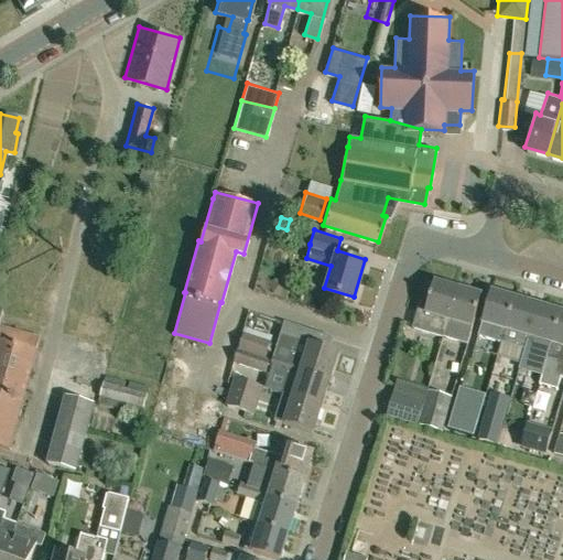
[(411,325),(442,334),(443,329),(444,329),(457,284),(433,277),(433,279),(424,277),(420,294),(428,297),(424,309),(417,307),(411,325)]
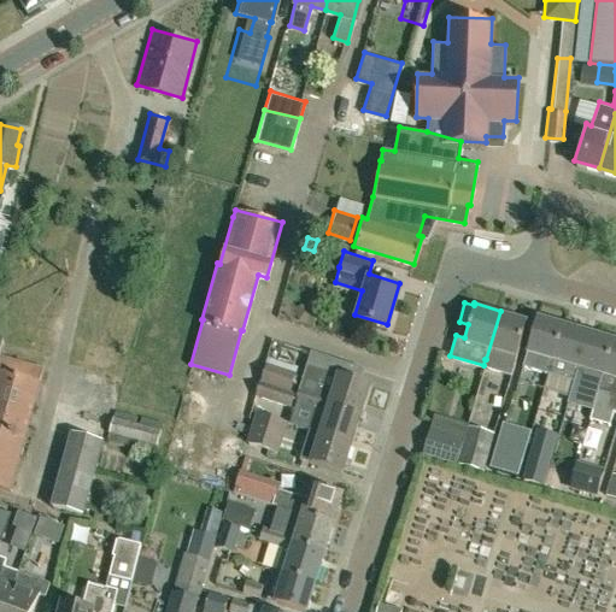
[(516,353),(526,318),(500,311),(486,359),(485,359),(484,365),(510,372),(515,353),(516,353)]
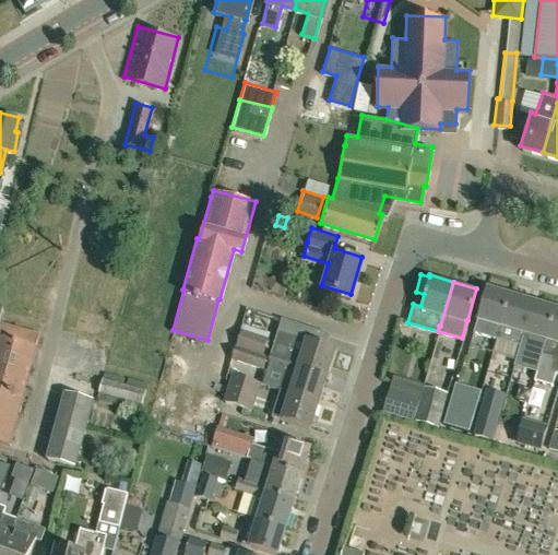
[(496,337),(509,292),(486,284),(473,329),(484,332),(483,332),(496,337)]
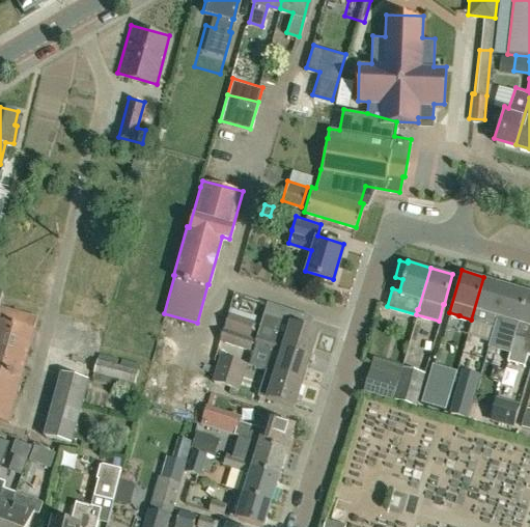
[(493,325),(505,283),(483,277),(471,320),(483,323),(493,325)]
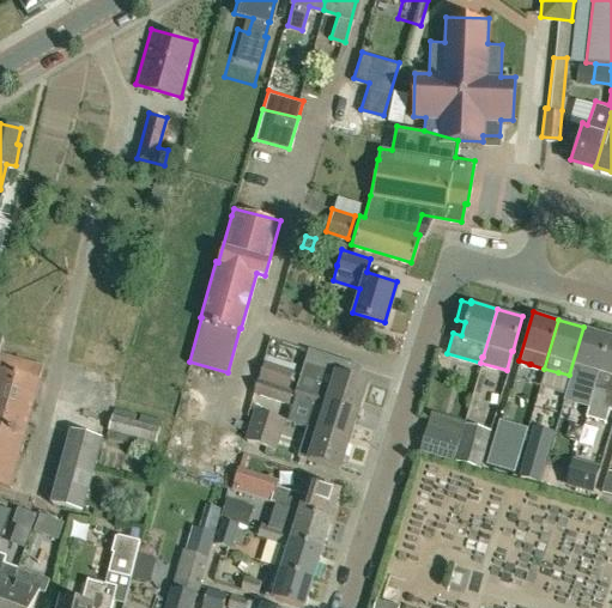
[(598,368),(609,334),(583,327),(569,375),(563,395),(564,395),(559,409),(576,413),(581,400),(576,399),(582,378),(580,378),(585,364),(598,368)]
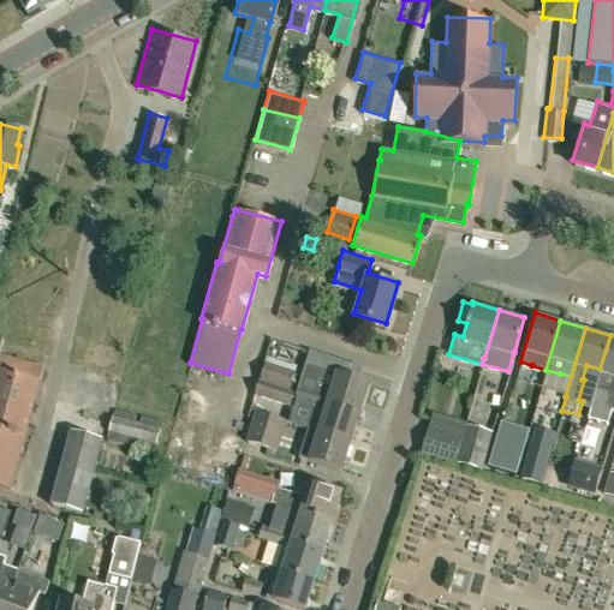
[(0,484),(9,486),(42,365),(0,353),(0,344),(3,336),(0,335),(0,484)]
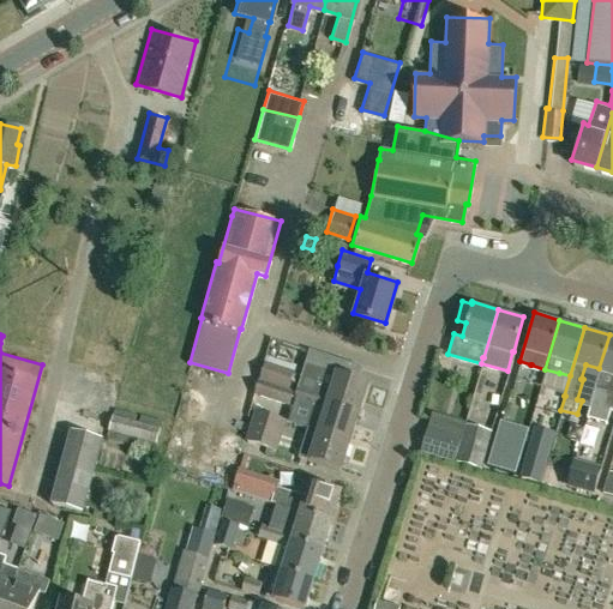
[(594,386),(589,405),(586,415),(605,421),(610,406),(612,406),(612,335),(610,335),(599,368),(594,386)]
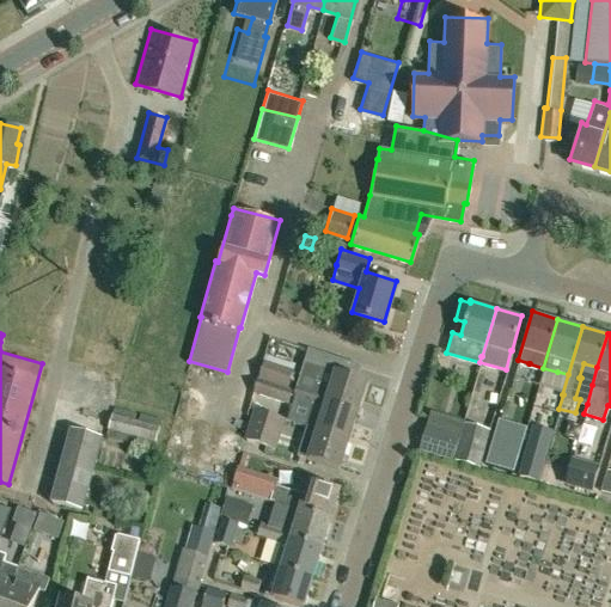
[(263,359),(257,376),(287,386),(292,368),(263,359)]
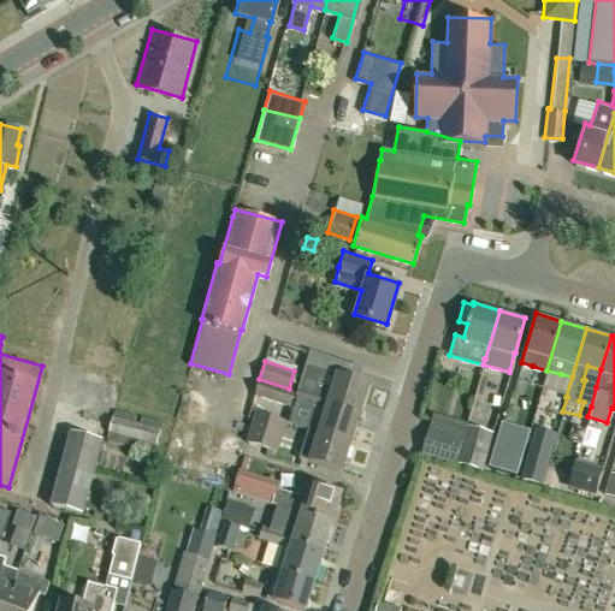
[(327,399),(359,409),(367,381),(336,372),(323,367),(315,390),(329,395),(327,399)]
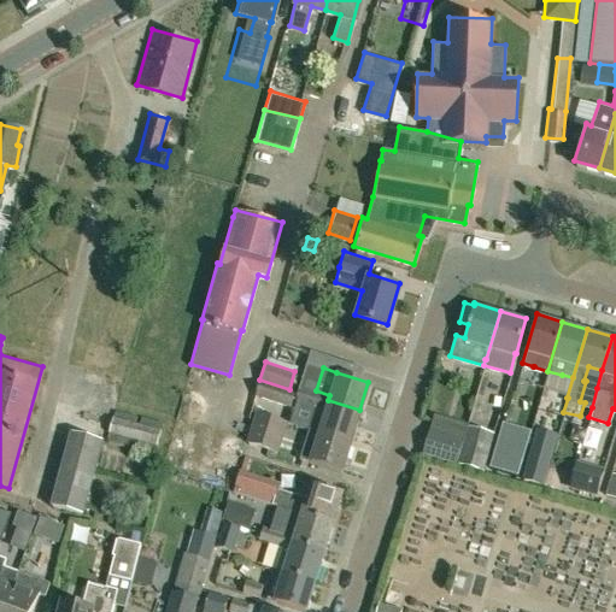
[(291,405),(294,390),(289,389),(259,380),(258,380),(254,393),(291,405)]
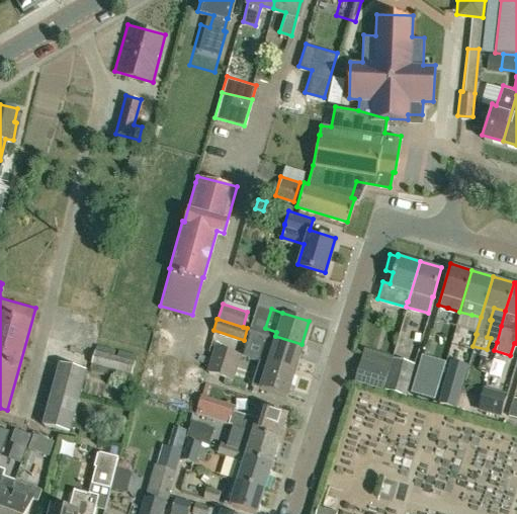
[(260,337),(263,328),(251,324),(248,333),(260,337)]
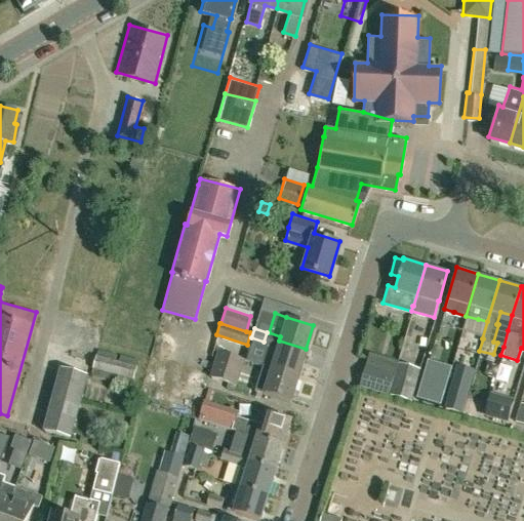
[(297,374),(306,349),(279,341),(280,336),(267,332),(264,342),(268,343),(265,353),(266,353),(263,363),(297,374)]
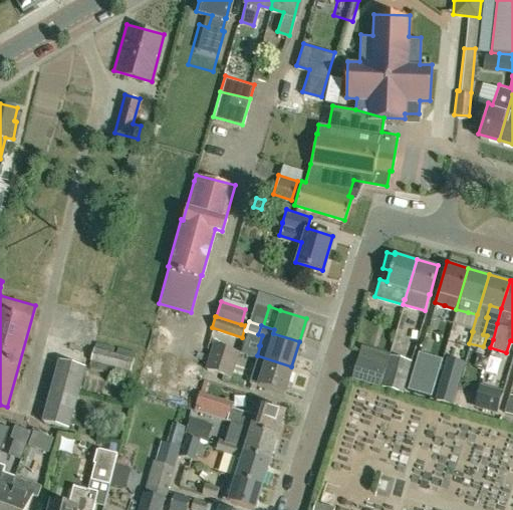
[(114,351),(110,350),(112,344),(94,339),(88,365),(129,375),(130,369),(134,356),(135,350),(116,345),(114,351)]
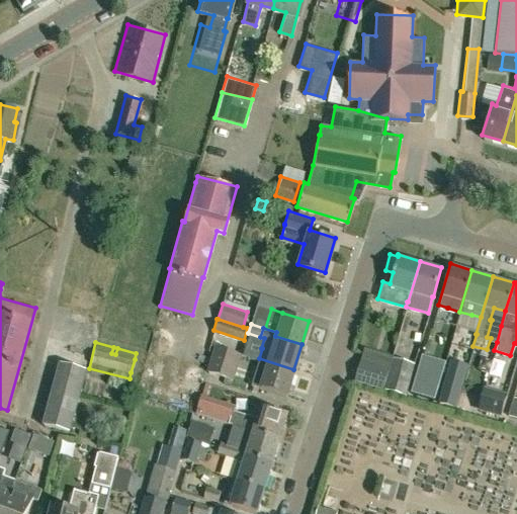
[(233,378),(241,353),(213,345),(206,370),(233,378)]
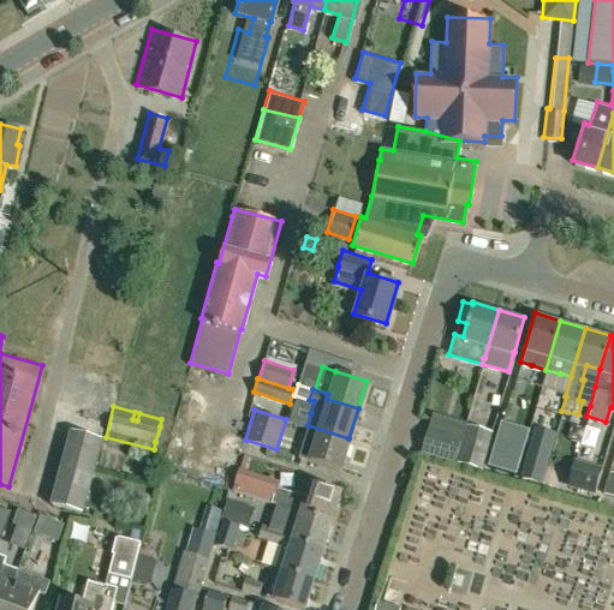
[(455,459),(481,467),(488,441),(492,429),(466,422),(455,459)]
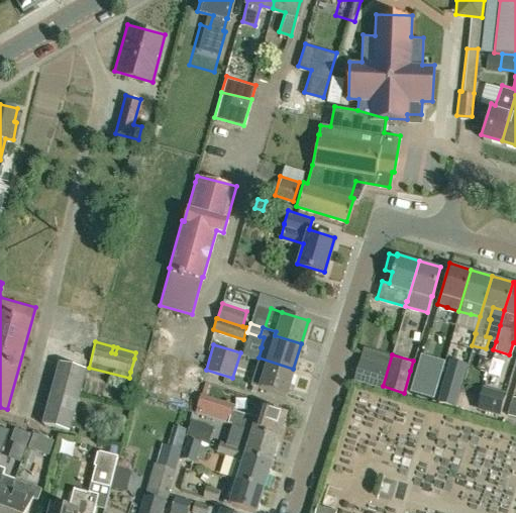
[(352,379),(381,388),(386,373),(388,367),(386,366),(359,356),(352,379)]
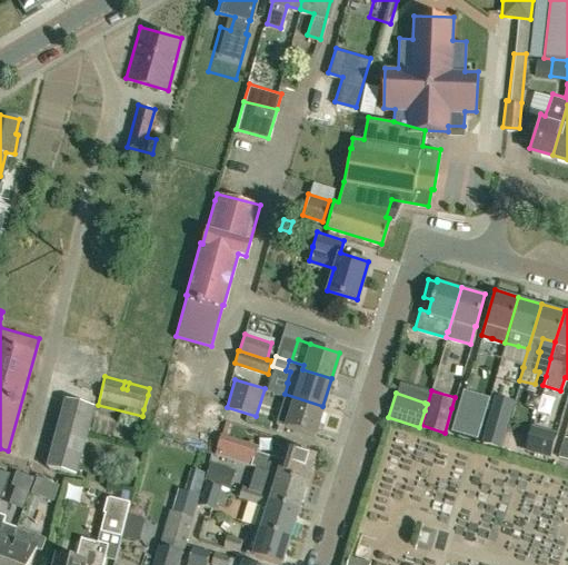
[(315,433),(322,406),(285,394),(281,406),(276,420),(315,433)]
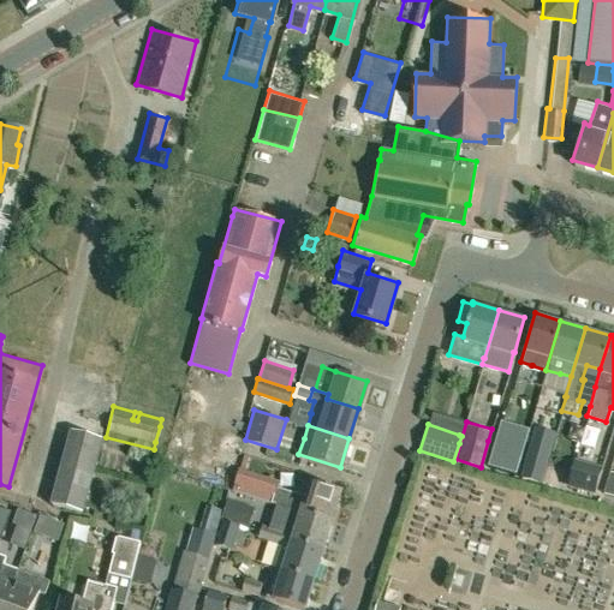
[(81,510),(99,436),(71,429),(52,503),(81,510)]
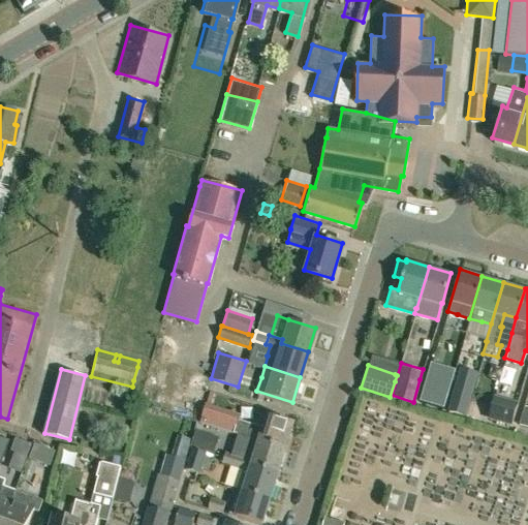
[(443,411),(451,389),(423,380),(416,403),(443,411)]
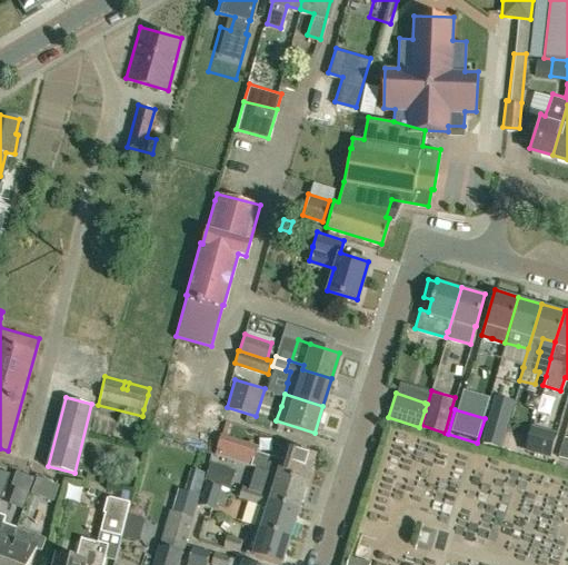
[(480,444),(497,448),(507,418),(490,413),(480,444)]
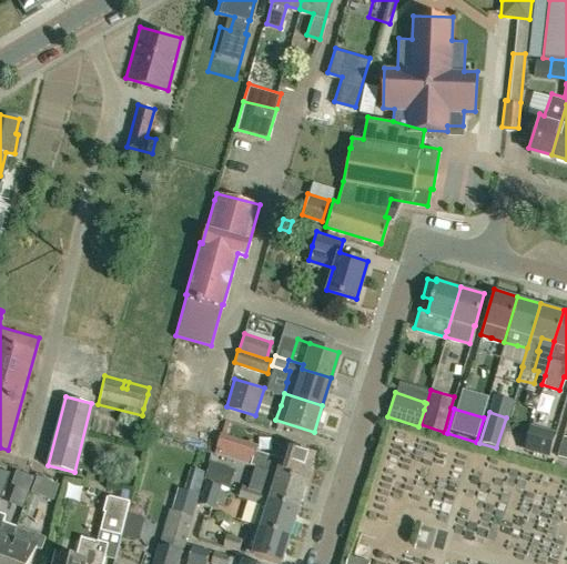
[(517,450),(523,432),(505,426),(499,444),(517,450)]
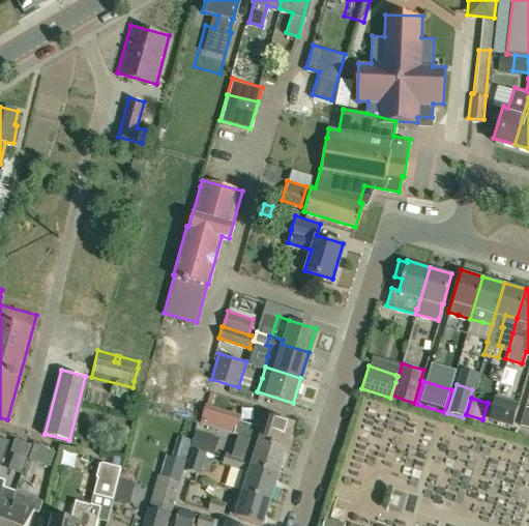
[(511,421),(516,405),(494,399),(489,414),(488,420),(509,428),(511,421)]
